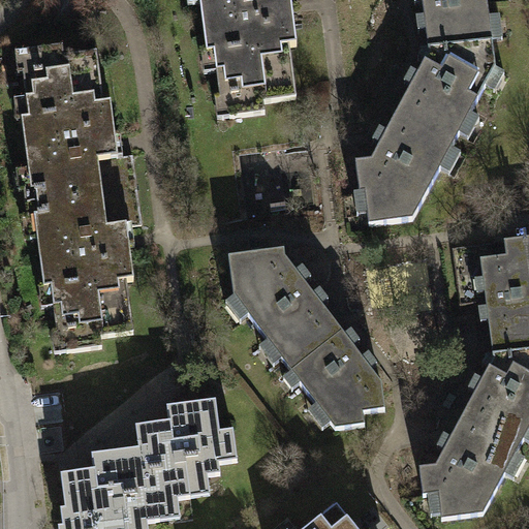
[(185,0),(186,4),(199,2),(206,52),(197,53),(200,73),(217,70),(221,99),(213,100),(216,119),(262,112),(261,101),(296,96),(287,42),(297,40),(291,5),(290,0),(185,0)]
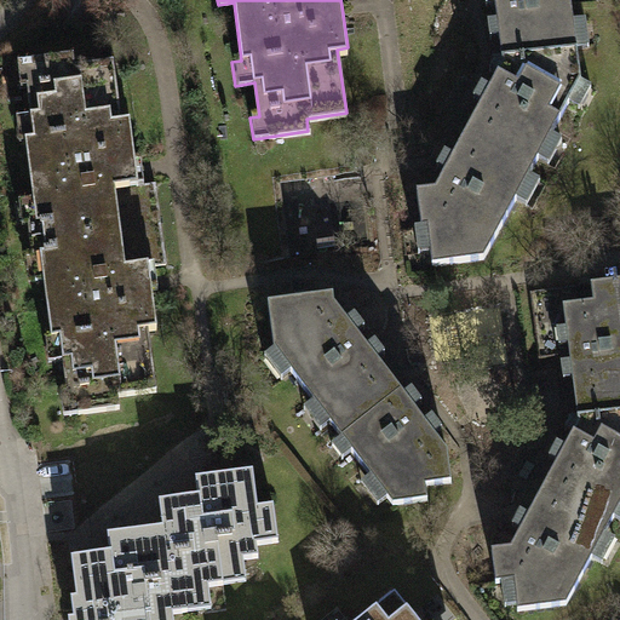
[(587,87),(579,82),(574,47),(587,46),(585,19),(570,21),(568,0),(483,0),(483,5),(492,4),(494,18),(483,19),(484,28),(486,38),(497,36),(499,57),(491,58),(484,70),(493,74),(488,86),(478,81),(476,86),(471,97),(480,101),(452,156),(441,150),(436,159),(432,167),(441,172),(432,188),(415,191),(422,228),(412,229),(417,253),(429,252),(431,265),(482,257),(514,200),(527,206),(539,182),(527,176),(537,158),(550,165),(563,139),(551,133),(567,104),(575,109),(587,87)]
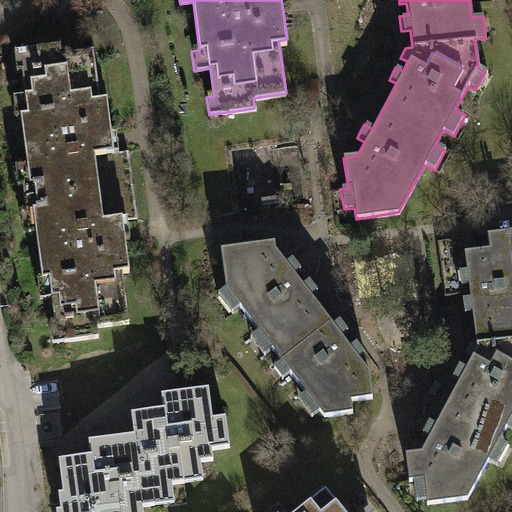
[(22,92),(9,94),(11,113),(19,112),(28,182),(33,181),(36,205),(30,206),(40,277),(35,278),(38,298),(49,296),(52,320),(47,321),(49,340),(95,334),(93,324),(127,319),(121,269),(128,268),(123,230),(126,229),(125,218),(134,217),(126,149),(112,151),(104,93),(96,94),(90,47),(57,52),(56,42),(12,47),(14,67),(19,67),(22,92)]
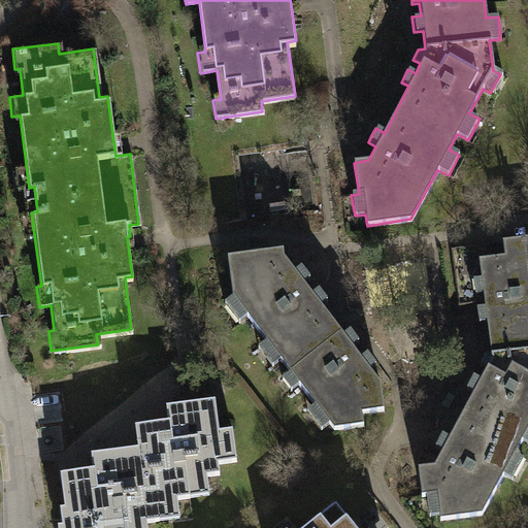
[(486,318),(492,359),(527,353),(527,236),(502,240),(450,248),(458,306),(477,303),(479,312),(480,319),(486,318)]
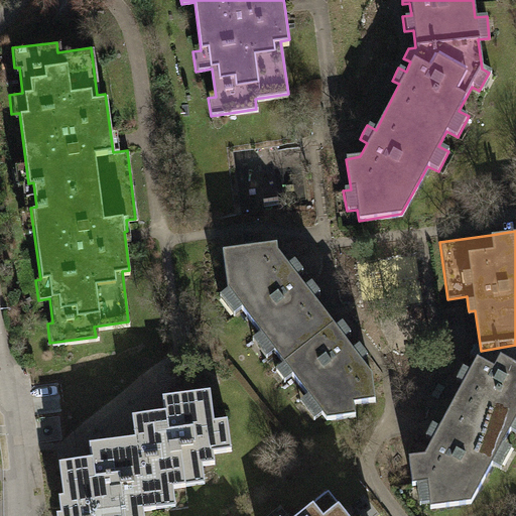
[(229,291),(284,363),(332,325),(277,253),(277,246),(222,253),(229,291)]
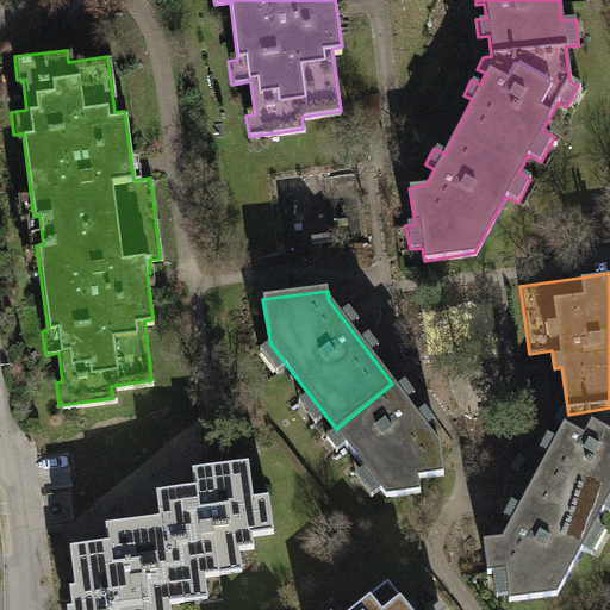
[(440,442),(392,384),(336,429),(386,497),(419,495),(417,478),(443,475),(440,442)]
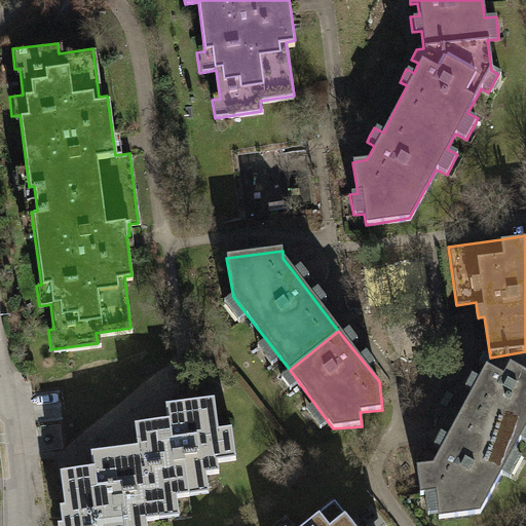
[(472,387),(456,422),(514,451),(519,437),(525,440),(525,351),(490,358),(481,374),(473,370),(470,376),(465,384),(472,387)]
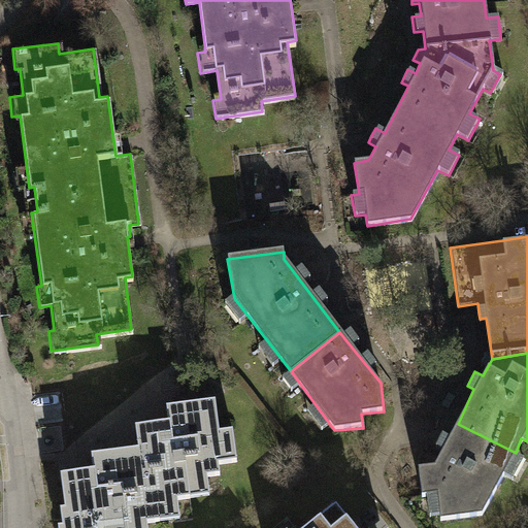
[(93,467),(60,470),(64,504),(57,505),(59,524),(56,525),(56,527),(144,527),(144,519),(177,515),(175,494),(206,491),(204,473),(218,472),(217,459),(234,457),(231,428),(216,430),(212,398),(166,403),(168,419),(133,423),(135,447),(91,452),(93,467)]
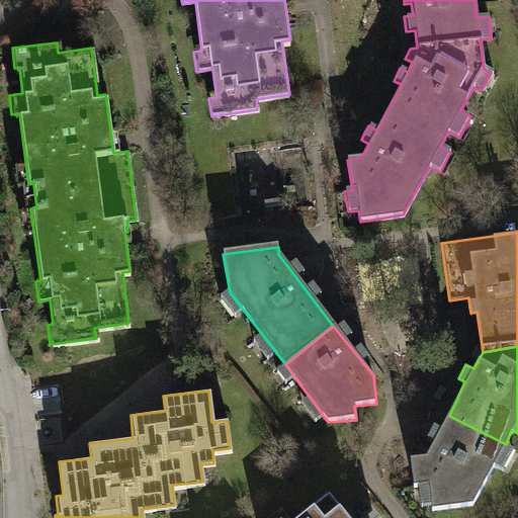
[(513,448),(506,444),(449,416),(441,426),(434,423),(431,429),(427,437),(433,440),(424,457),(409,459),(412,488),(428,486),(431,509),(473,502),(494,463),(503,468),(513,448)]
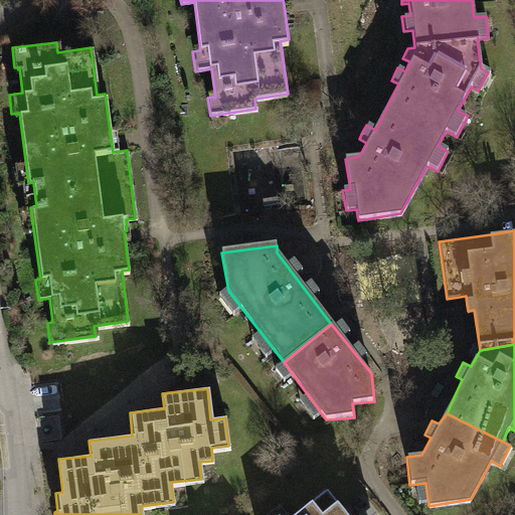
[(342,514),(325,493),(298,514),(342,514)]
